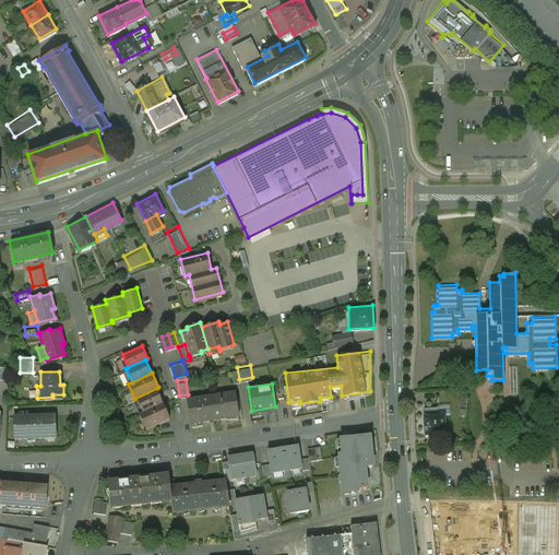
[(157,388),(134,399),(141,412),(163,402),(157,388)]
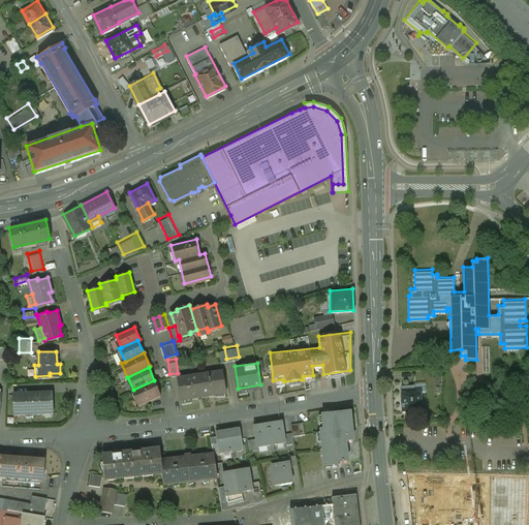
[(222,369),(199,372),(204,394),(225,391),(222,369)]
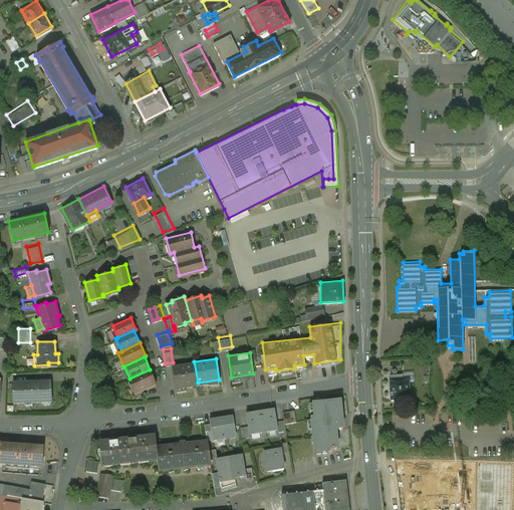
[(198,383),(194,361),(172,365),(175,386),(198,383)]
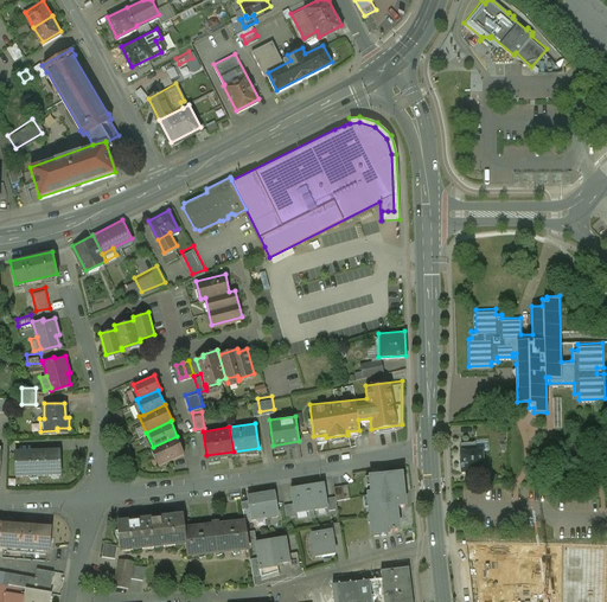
[(177,436),(153,447),(152,448),(159,463),(184,452),(177,436)]
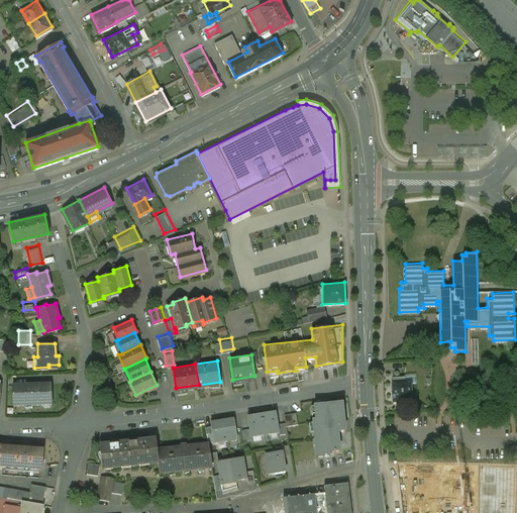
[(407,372),(407,380),(417,380),(417,372),(407,372)]
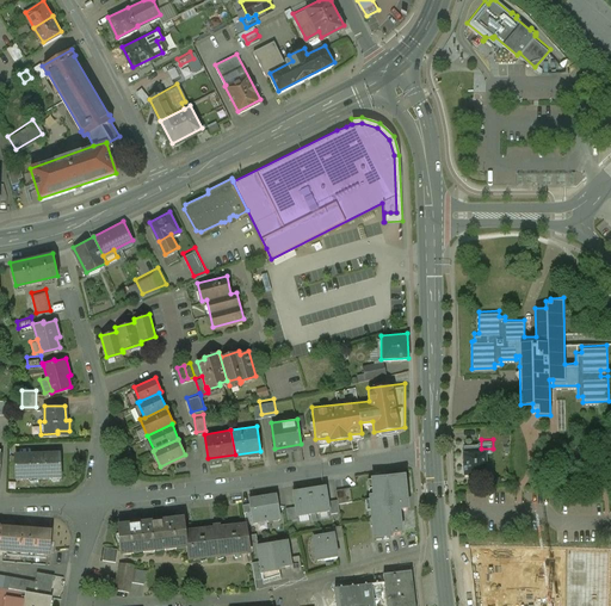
[(477,441),(463,441),(464,471),(491,471),(491,462),(486,462),(485,450),(477,450),(477,441)]
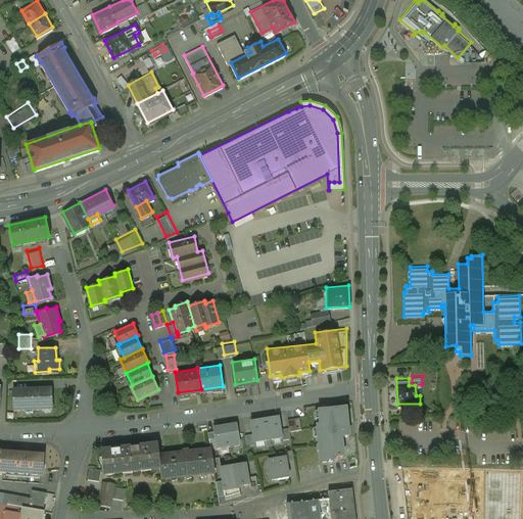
[(51,386),(12,387),(13,408),(52,407),(51,386)]
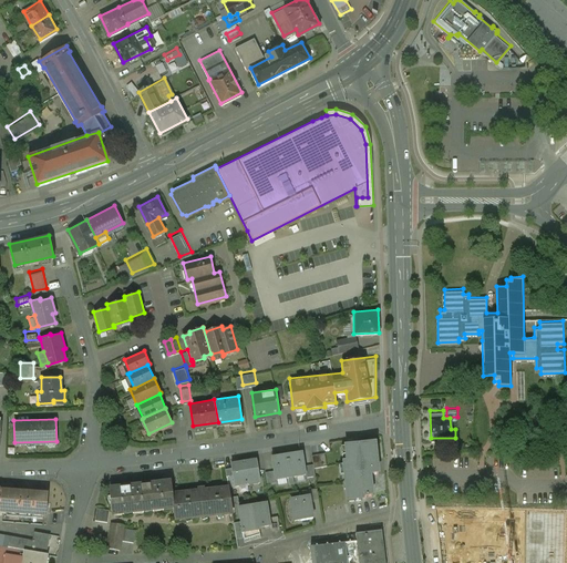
[(347,458),(343,458),(346,498),(363,497),(362,493),(372,492),(371,471),(378,471),(375,439),(346,441),(347,458)]
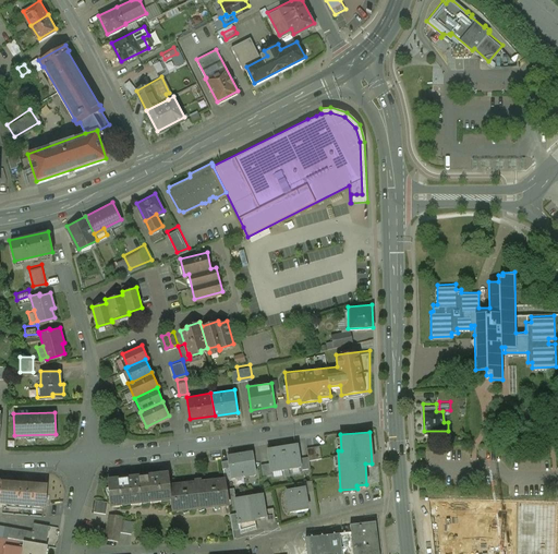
[(298,443),(282,445),(286,467),(301,465),(298,443)]
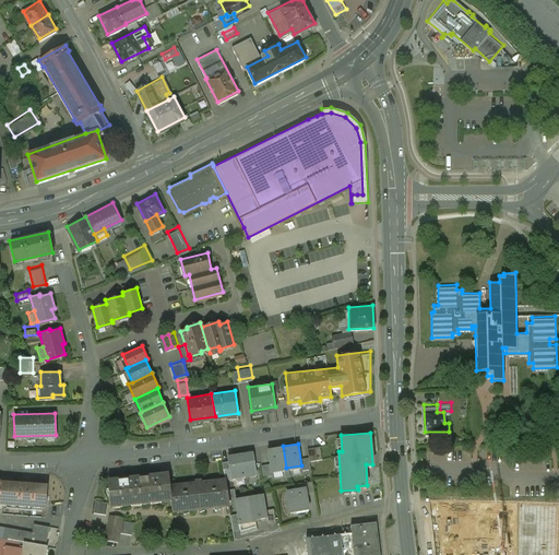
[(321,445),(307,446),(308,459),(322,457),(321,445)]
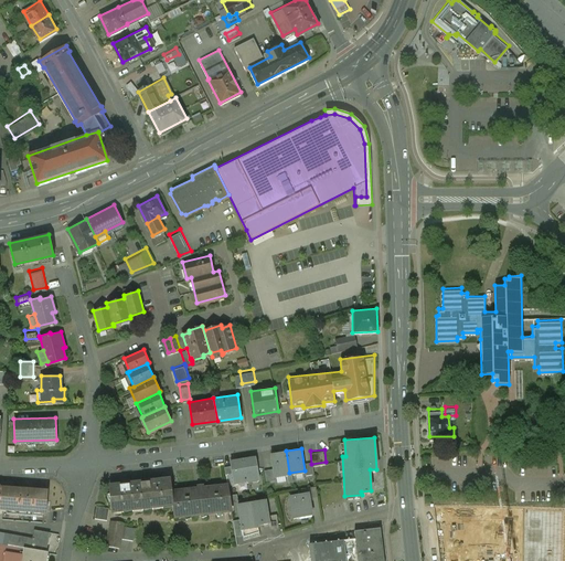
[(286,451),(270,453),(274,475),(289,473),(286,451)]
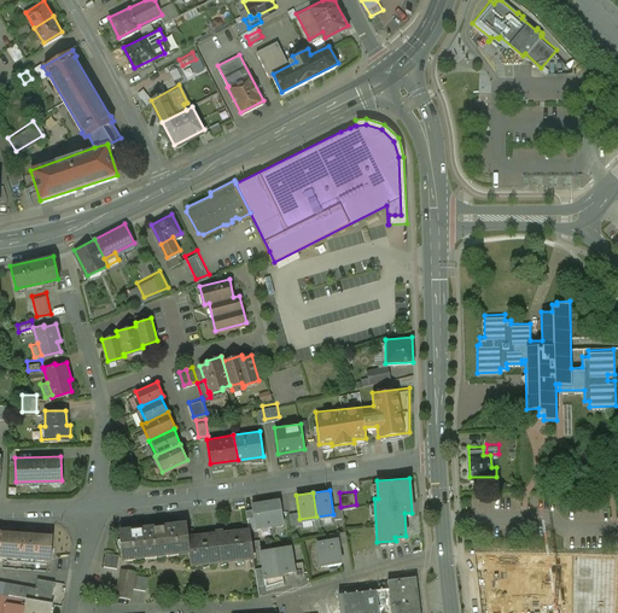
[(280,497),(266,500),(268,524),(283,523),(280,497)]
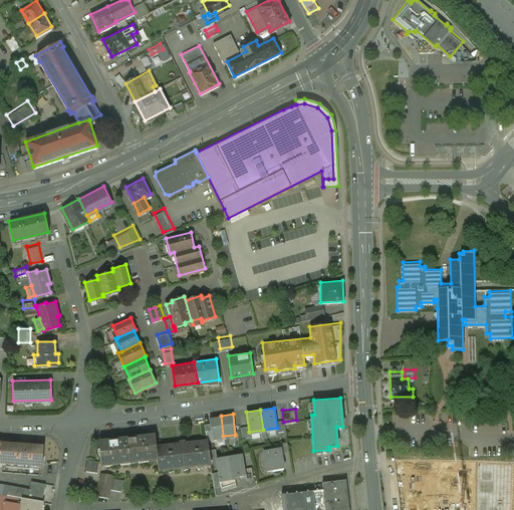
[(223,436),(221,416),(210,417),(210,422),(204,423),(205,429),(211,428),(212,437),(223,436)]
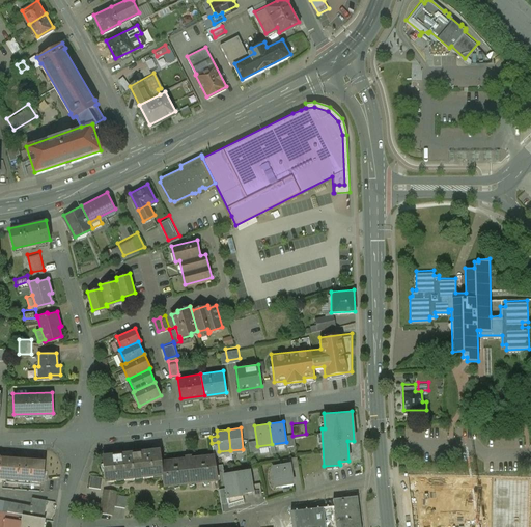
[(110,454),(103,455),(105,479),(116,478),(115,475),(124,474),(126,478),(136,477),(136,473),(143,472),(143,476),(154,475),(152,470),(162,469),(161,460),(160,448),(152,449),(152,453),(111,458),(110,454)]
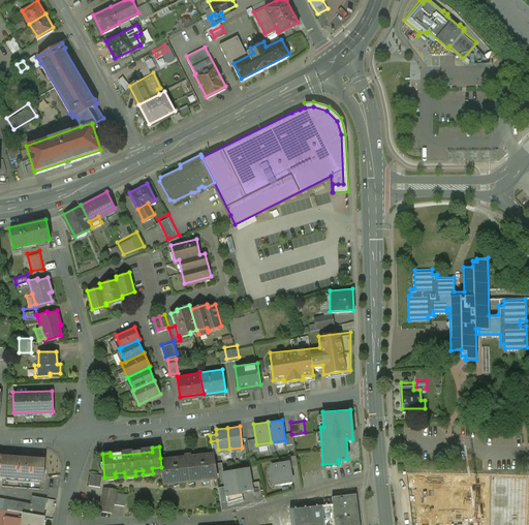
[(160,458),(161,467),(162,481),(216,476),(213,452),(191,454),(191,452),(185,453),(185,456),(160,458)]
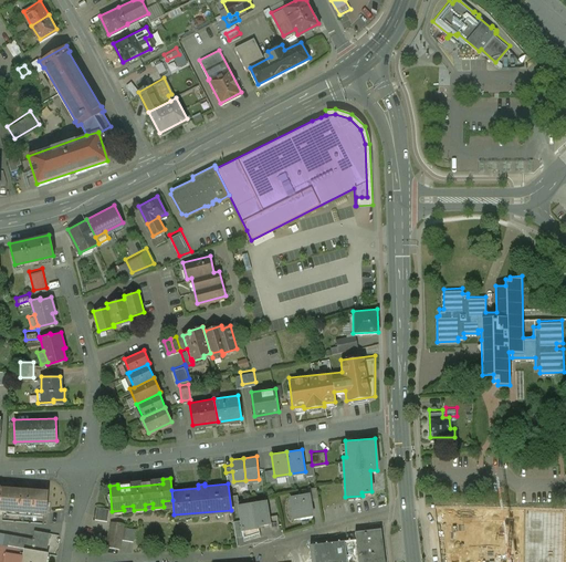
[(48,489),(0,486),(0,508),(45,511),(48,489)]
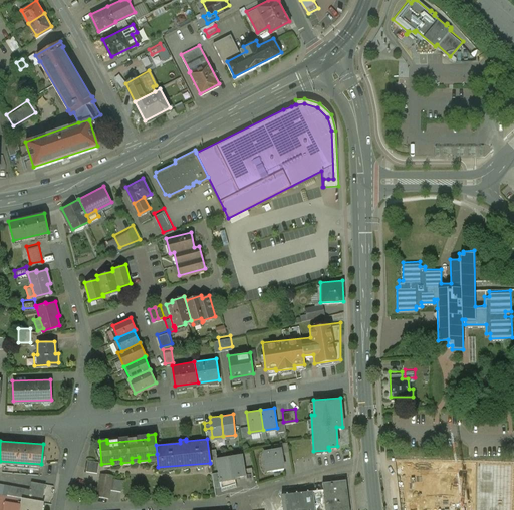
[(280,447),(263,449),(266,469),(283,467),(280,447)]
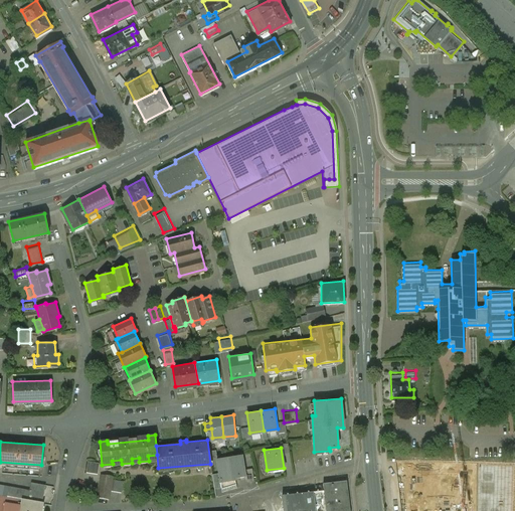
[(243,454),(216,458),(219,481),(235,478),(234,475),(245,473),(243,454)]
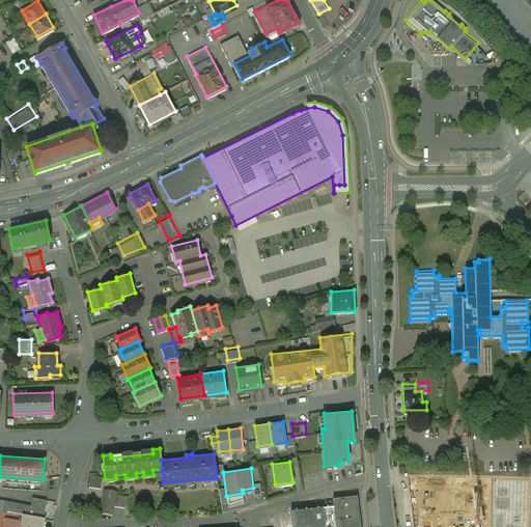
[(102,475),(89,474),(88,483),(101,486),(102,475)]
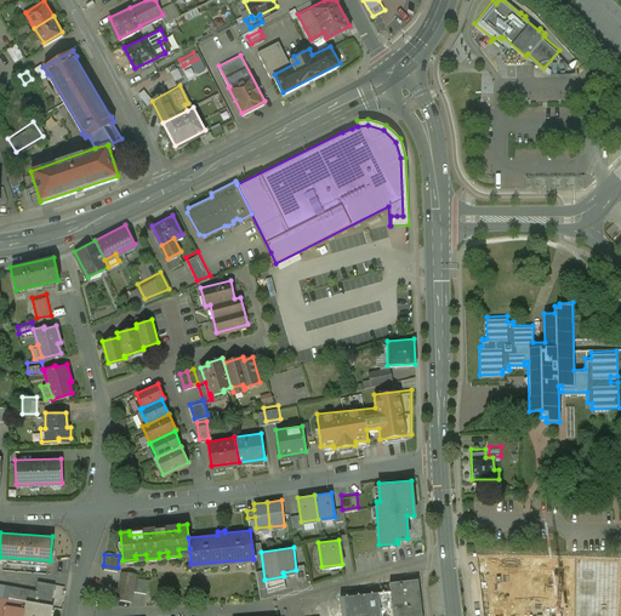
[(573,564),(533,563),(531,594),(573,595),(573,564)]
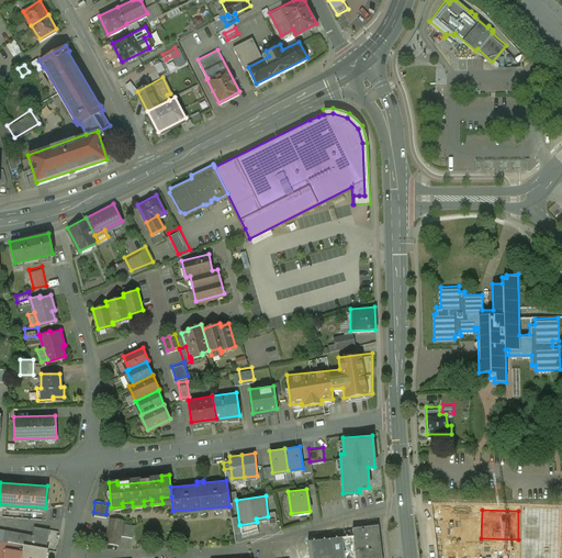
[(122,516),(109,515),(105,540),(120,542),(121,533),(122,522),(122,516)]
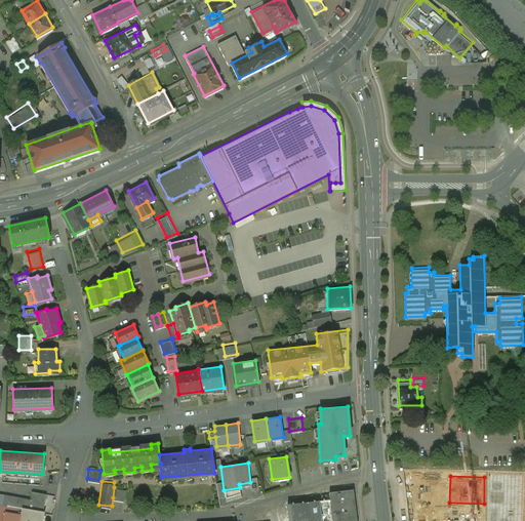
[(496,481),(494,520),(521,520),(523,482),(496,481)]
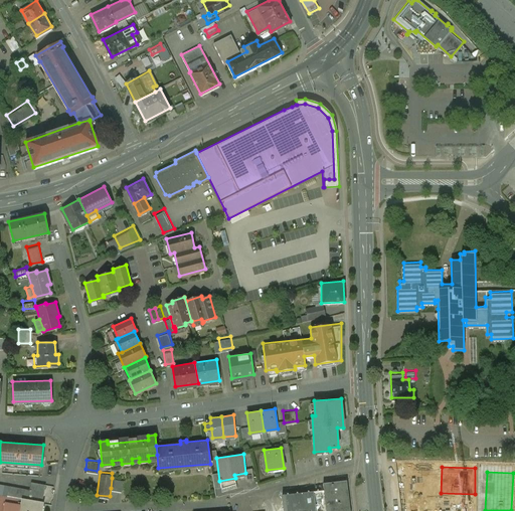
[(400,476),(404,510),(430,510),(425,473),(400,476)]
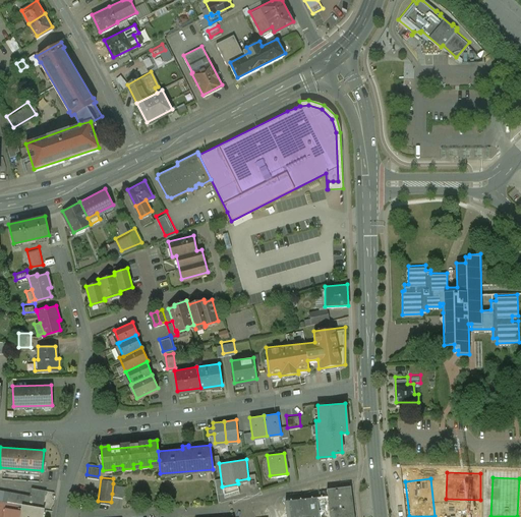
[(124,484),(113,483),(112,494),(123,495),(124,484)]
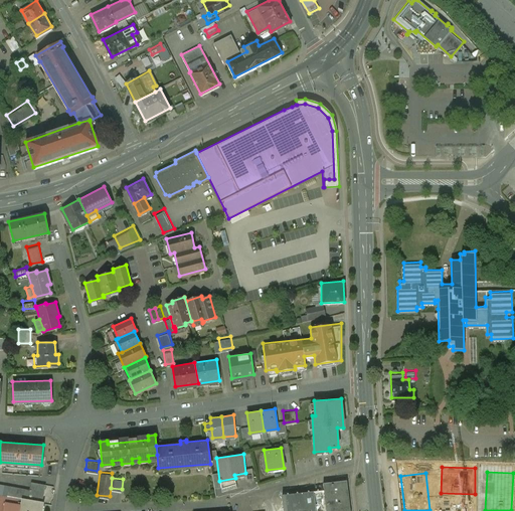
[(30,479),(29,487),(27,498),(43,501),(45,482),(30,479)]
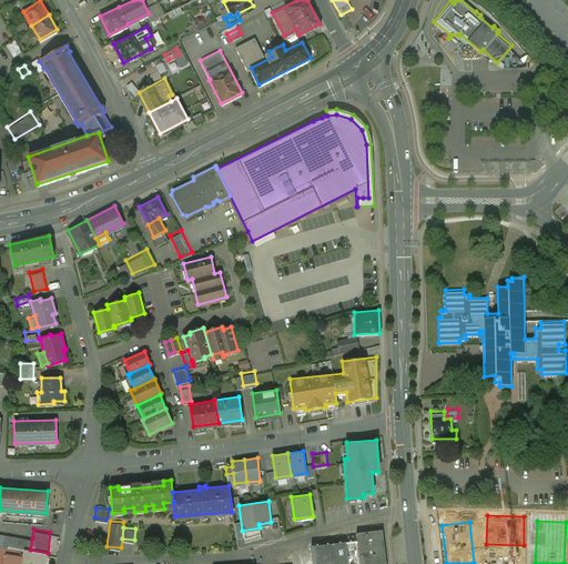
[(385,563),(383,529),(355,531),(356,541),(352,541),(352,539),(348,539),(348,541),(342,542),(342,540),(337,540),(337,543),(330,543),(328,541),(325,542),(325,544),(318,544),(318,542),(315,543),(315,545),(310,545),(311,551),(290,552),(291,562),(279,563),(277,563),(385,563)]
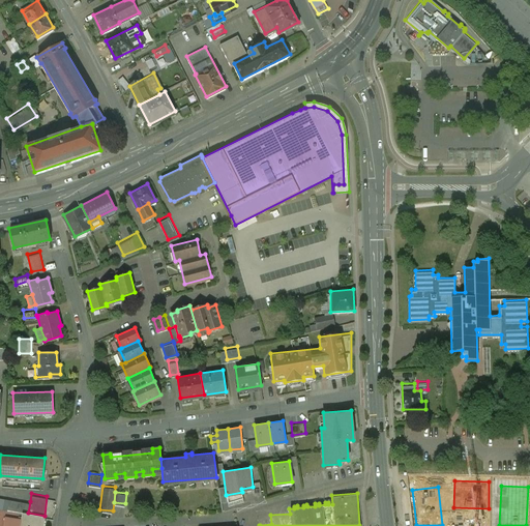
[(7,497),(5,509),(28,513),(30,501),(7,497)]
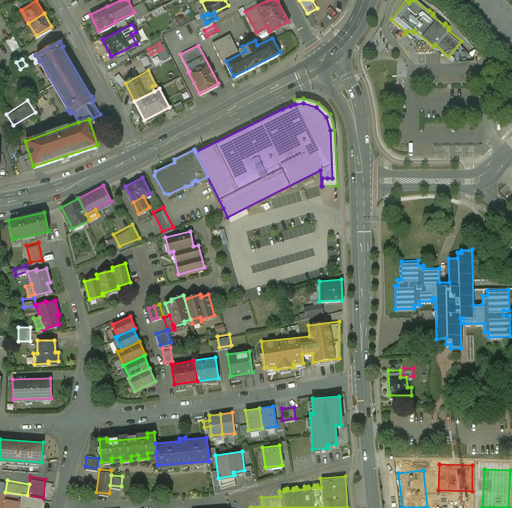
[(5,492),(0,490),(0,507),(41,507),(43,498),(27,495),(5,492)]
